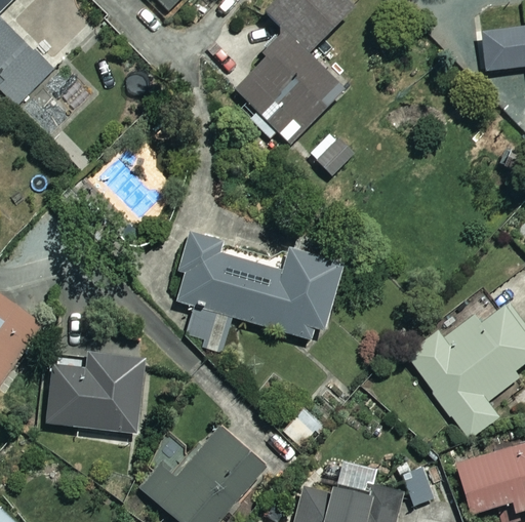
[(0,8),(8,0),(0,0),(0,83),(16,102),(50,70),(0,16),(0,8)]
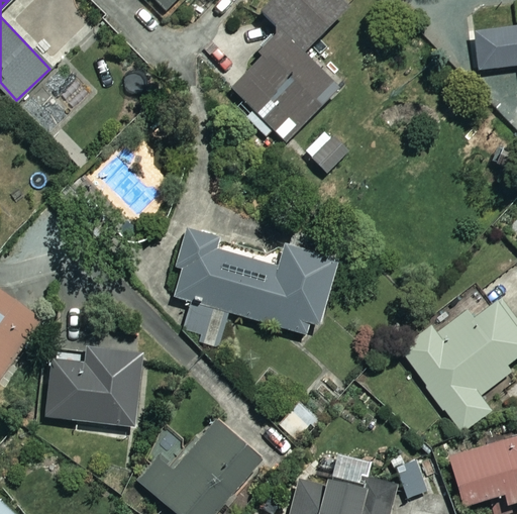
[(157,0),(166,10),(176,0),(157,0)]
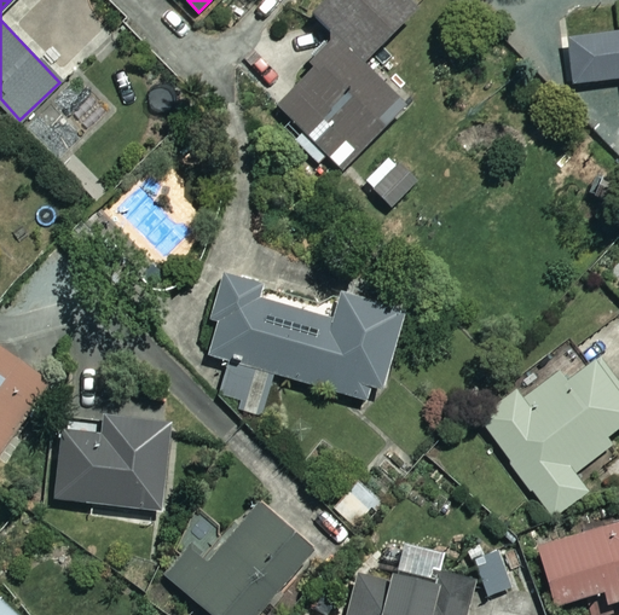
[(414,10),(404,0),(322,0),(310,12),(335,38),(308,64),(314,70),(277,108),(339,169),(403,106),(360,63),(414,10)]
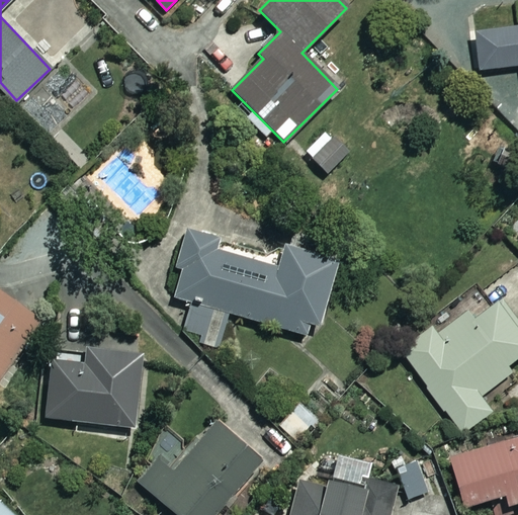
[(515,0),(517,21),(517,25),(475,30),(479,69),(517,65),(517,0),(515,0)]
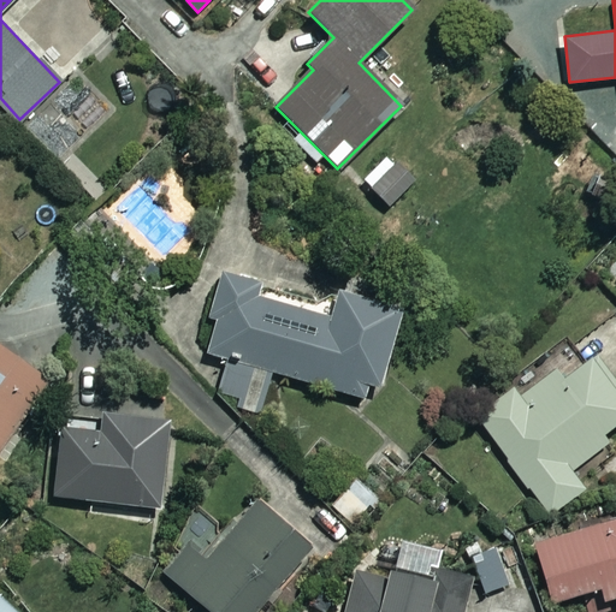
[(415,183),(386,155),(362,179),(392,207),(415,183)]
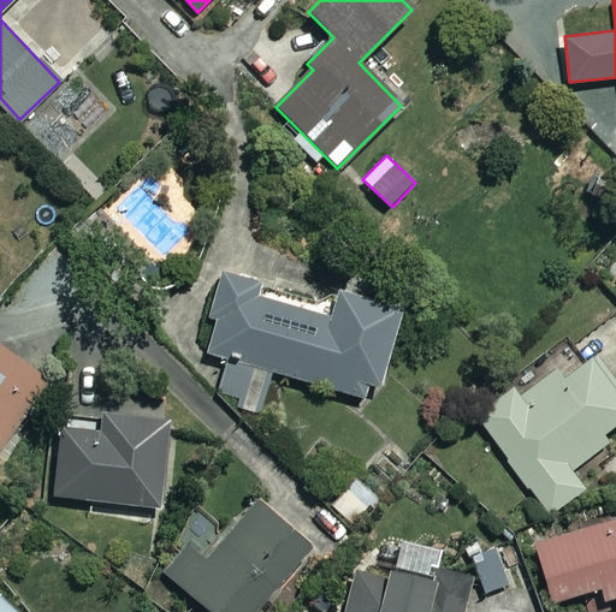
[(259,283),(220,273),(209,318),(215,319),(207,354),(227,358),(218,393),(261,404),(268,374),(378,402),(402,306),(336,289),(329,316),(255,297),(259,283)]
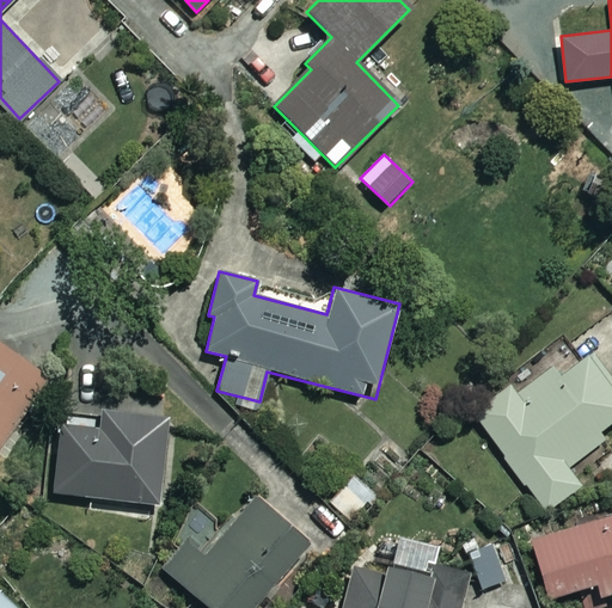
[(0,448),(47,380),(0,348),(0,448)]
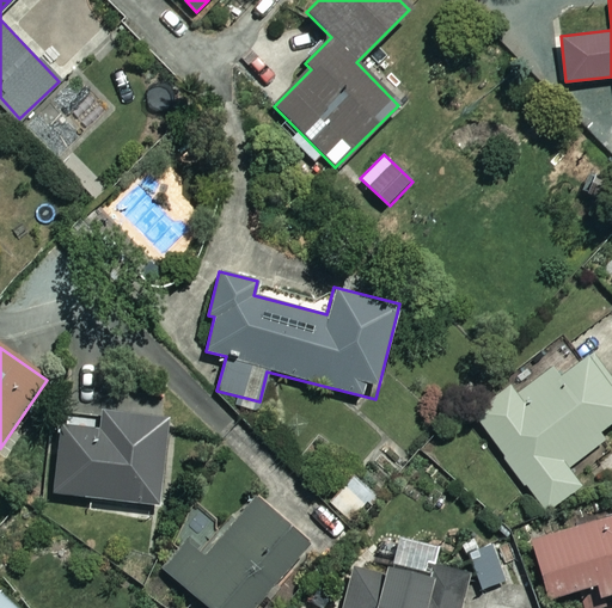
[(611,421),(611,384),(591,355),(560,378),(551,367),(515,393),(509,385),(472,411),(545,510),(580,484),(565,465),(600,440),(595,433),(611,421)]
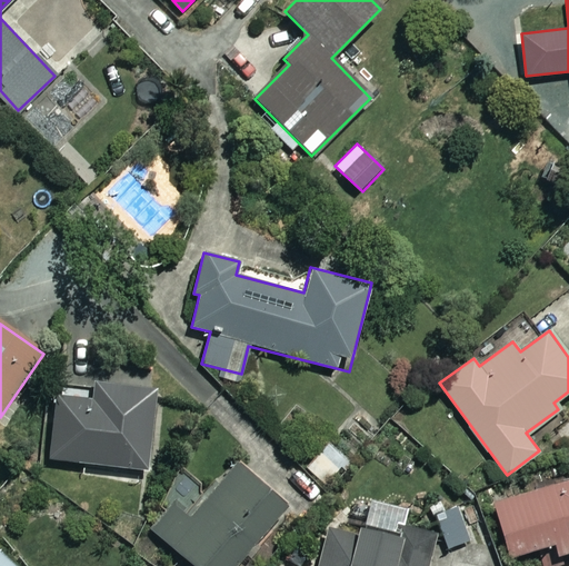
[(155,389),(93,384),(92,400),(56,397),(50,459),(147,468),(155,389)]
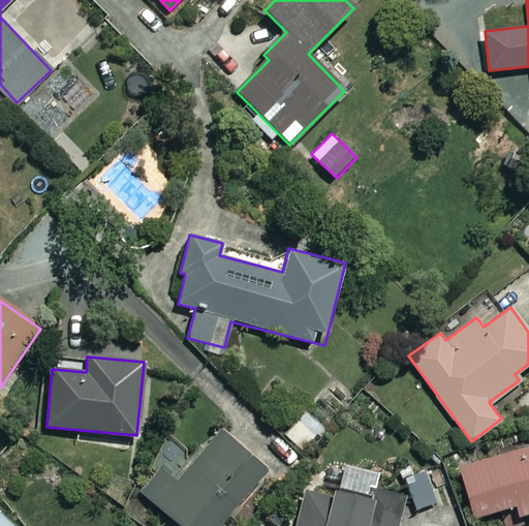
[(217,525),(266,470),(220,431),(194,461),(177,445),(138,489),(182,525),(217,525)]
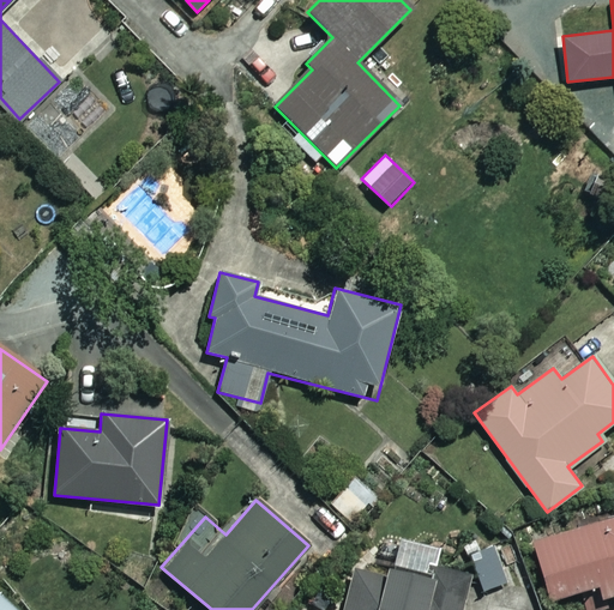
[(613,596),(613,520),(535,542),(551,601),(597,587),(601,599),(613,596)]
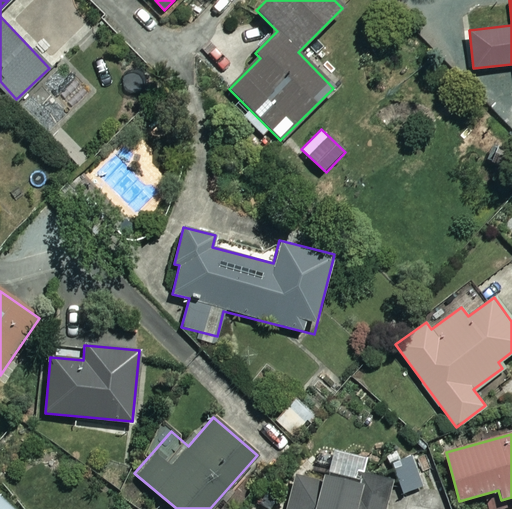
[(361,470),(359,481),(295,467),(285,508),(382,508),(389,476),(361,470)]
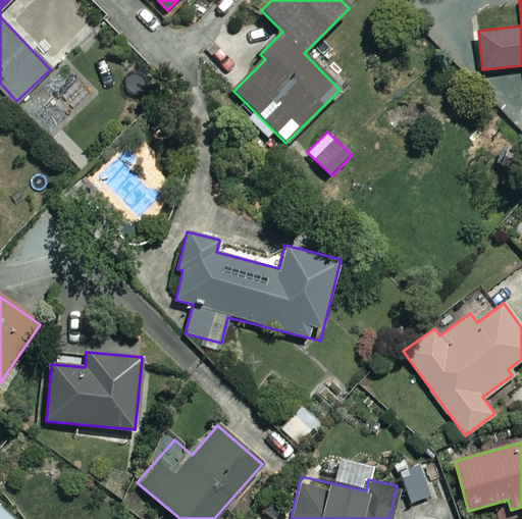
[(19,518),(0,501),(0,518),(19,518)]
